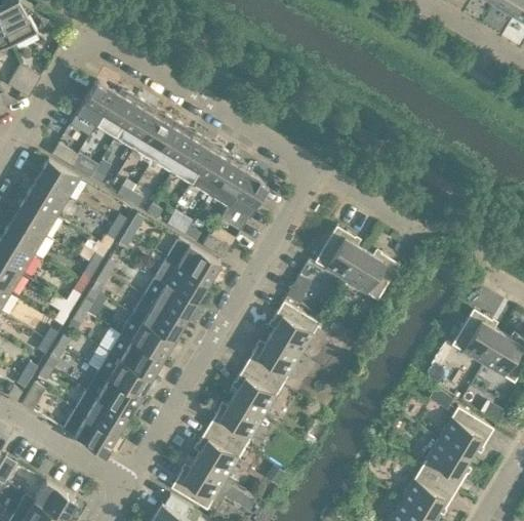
[(22,0),(9,0),(0,4),(0,22),(10,44),(36,31),(27,14),(32,6),(22,0)]
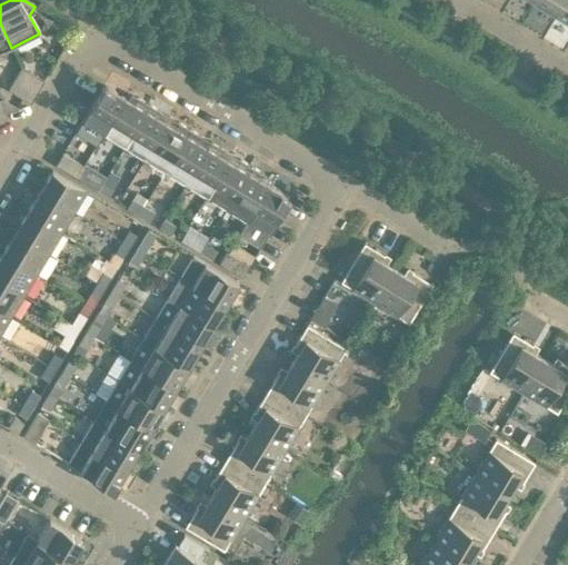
[(558,16),(567,0),(539,0),(538,3),(558,16)]
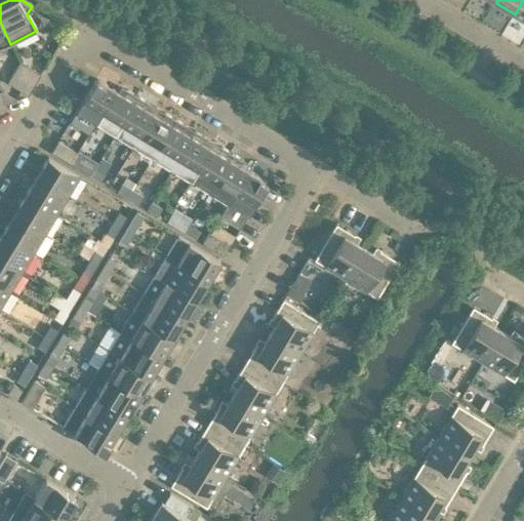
[(523,19),(523,0),(515,14),(523,19)]
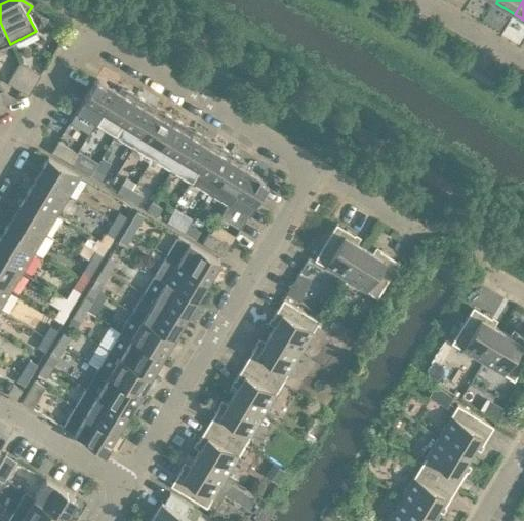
[(0,47),(10,44),(0,22),(0,47)]
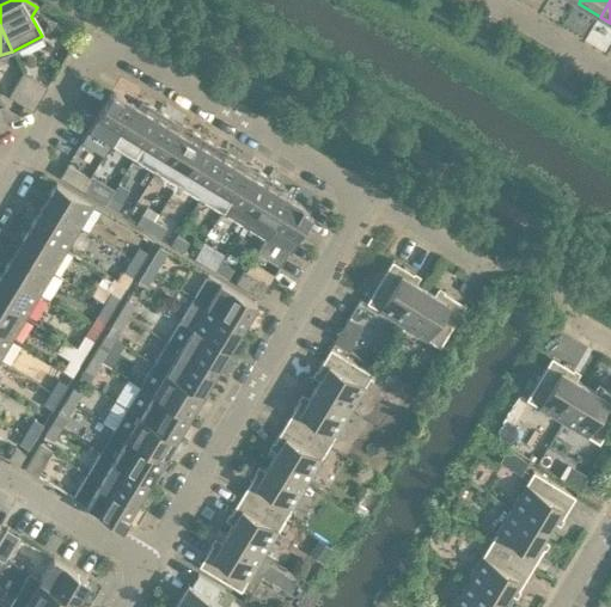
[(47,90),(23,75),(16,87),(40,103),(47,90)]
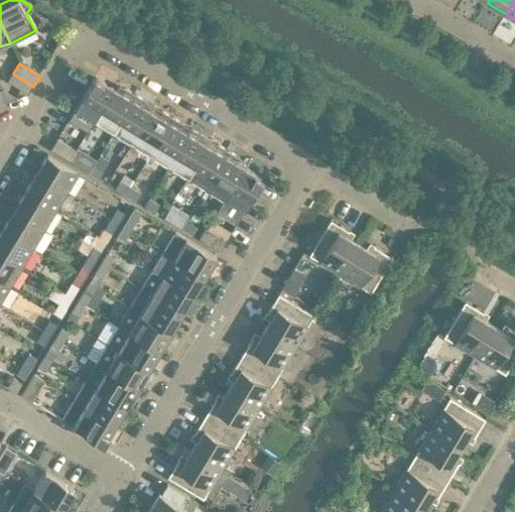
[(6,84),(27,97),(33,87),(13,74),(6,84)]
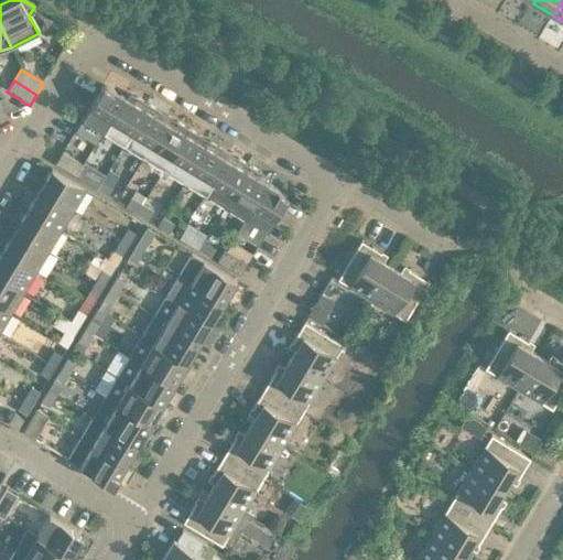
[(103,87),(82,121),(103,135),(123,100),(103,87)]
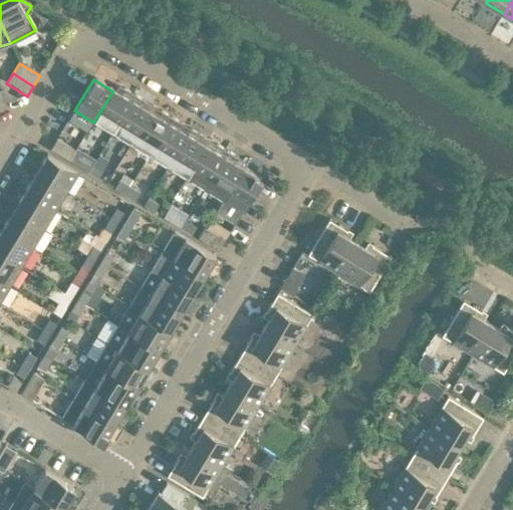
[(123,90),(120,95),(112,91),(93,122),(112,134),(135,97),(123,90)]
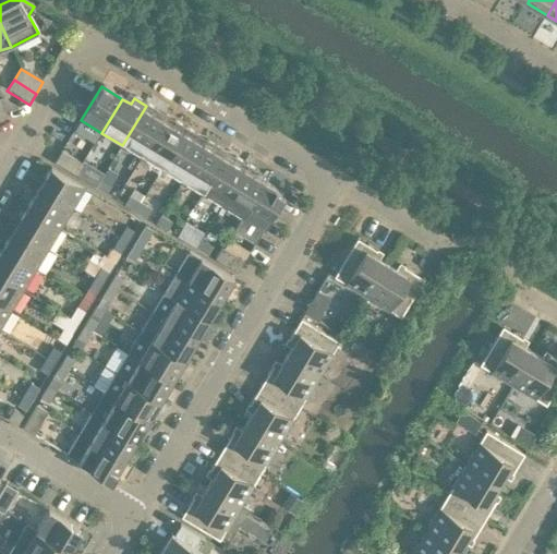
[(146,113),(150,108),(146,106),(122,145),(142,157),(162,123),(146,113)]
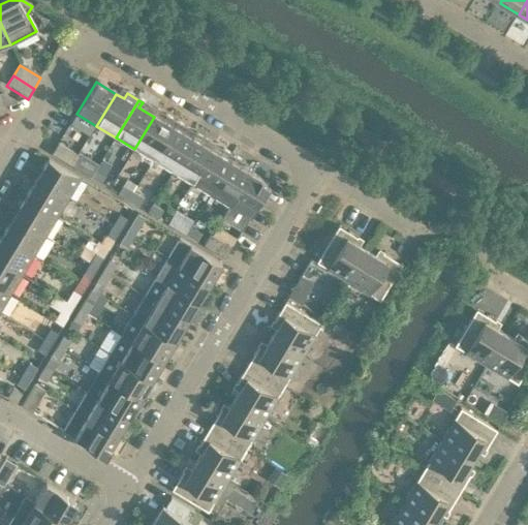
[(165,117),(162,122),(154,117),(134,149),(154,160),(177,123),(165,117)]
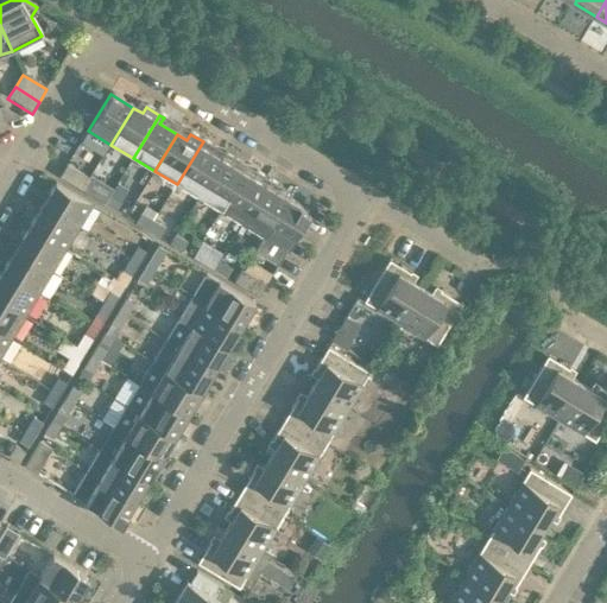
[(220,160),(212,156),(215,150),(203,141),(177,184),(198,197),(221,162),(220,160)]
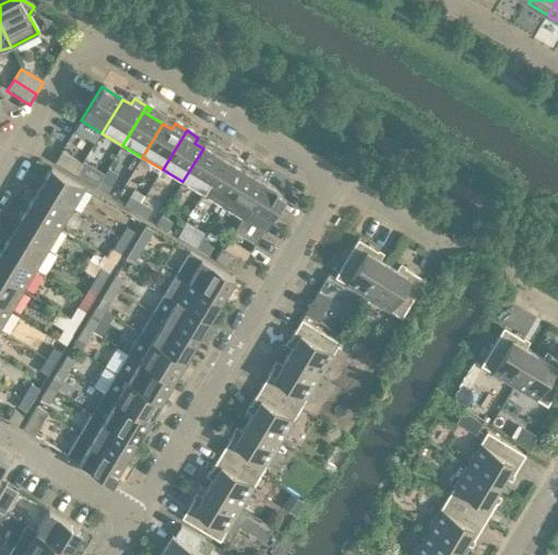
[(215,155),(218,150),(205,142),(202,148),(203,149),(182,181),(203,195),(223,161),(215,155)]
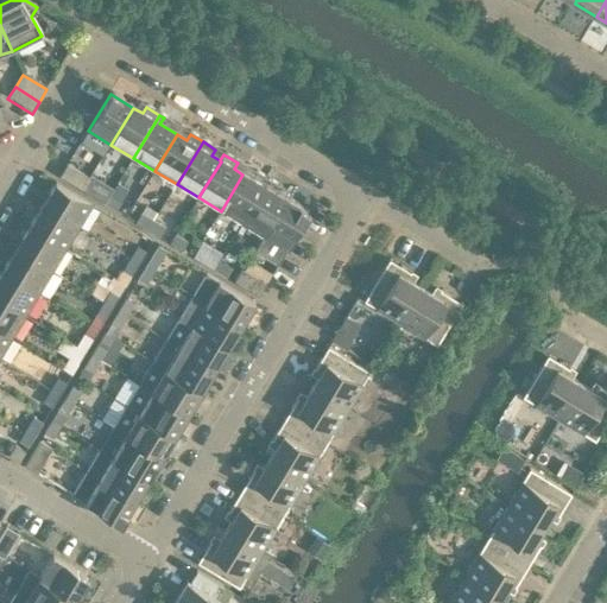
[(89,181),(67,166),(59,179),(83,194),(92,182),(89,181)]
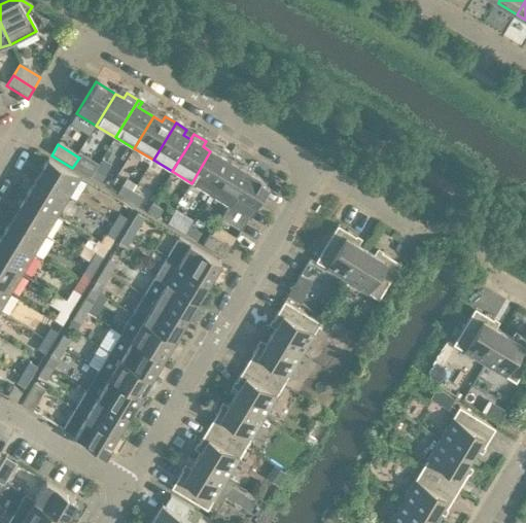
[(221,150),(218,155),(210,151),(191,183),(210,195),(233,158),(221,150)]
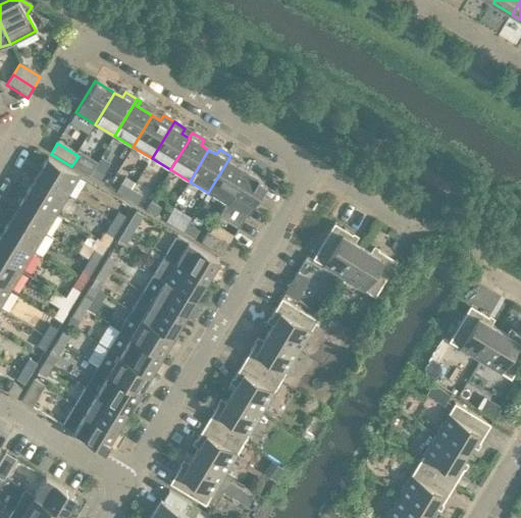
[(97,164),(77,152),(76,155),(79,156),(71,166),(89,177),(94,168),(97,164)]
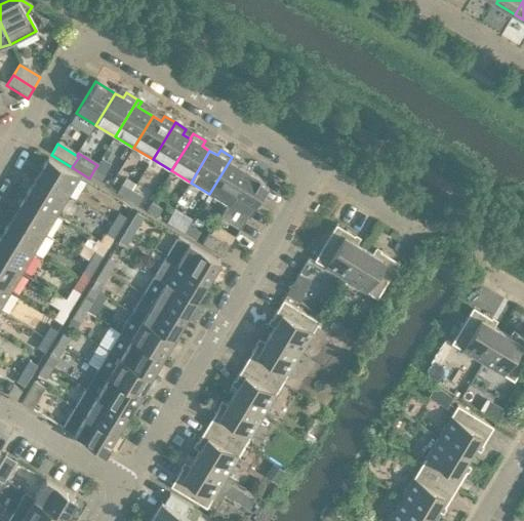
[(240,168),(243,163),(232,157),(209,194),(229,205),(247,173),(240,168)]
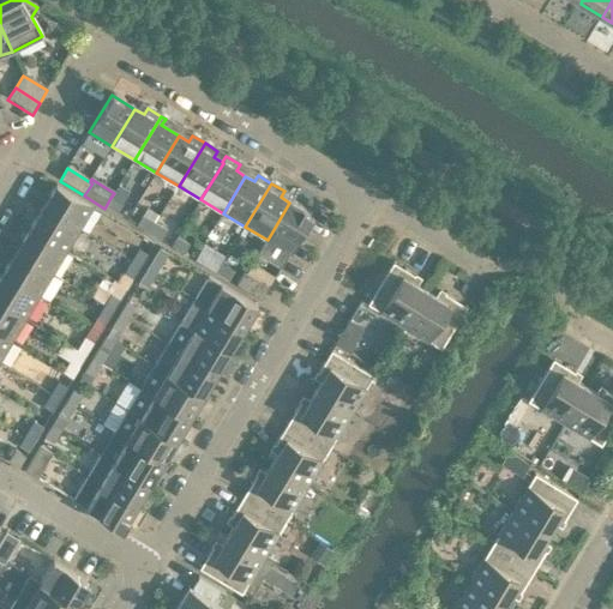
[(92,210),(55,187),(42,210),(79,233),(92,210)]
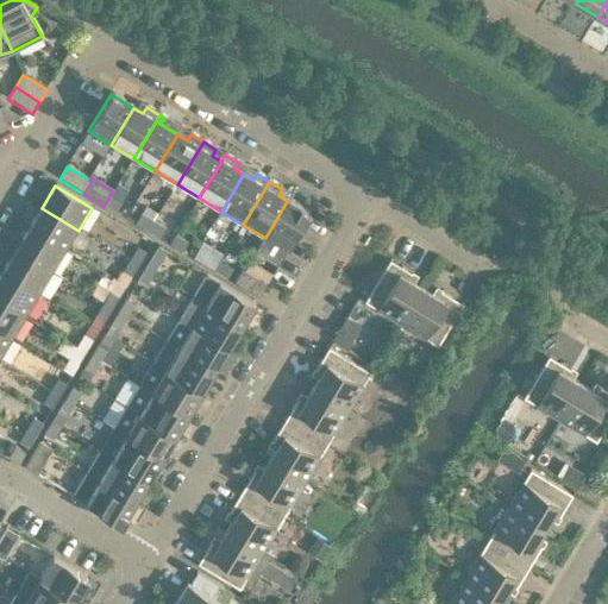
[(117,214),(124,205),(110,196),(104,207),(117,214)]
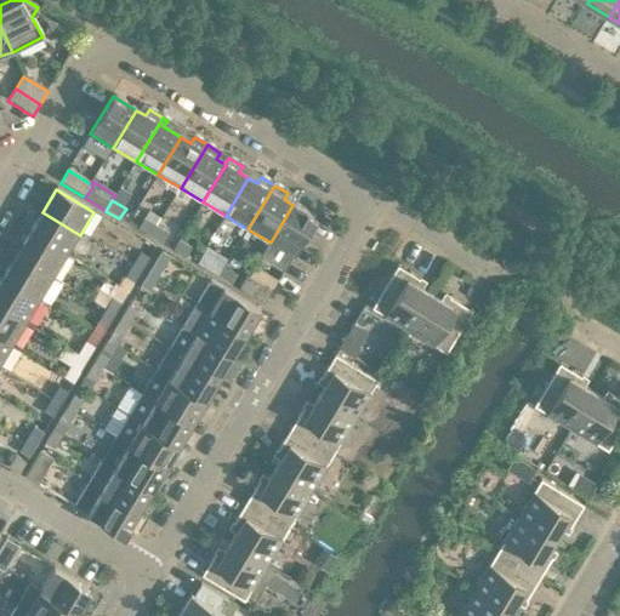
[(284,273),(316,220),(293,205),(271,243),(261,260),(284,273)]
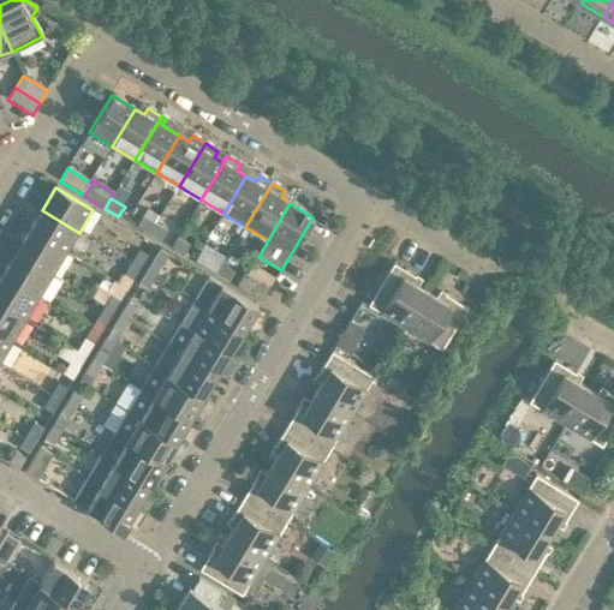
[(29,233),(66,255),(79,233),(42,210),(29,233)]
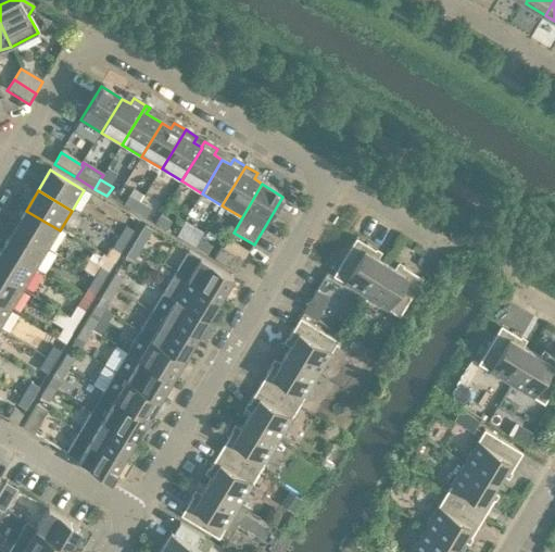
[(131,192),(124,207),(135,213),(139,205),(142,199),(131,192)]
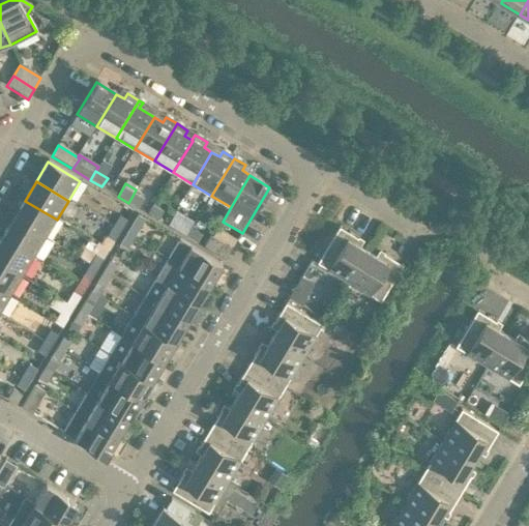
[(140,210),(144,203),(133,196),(128,203),(140,210)]
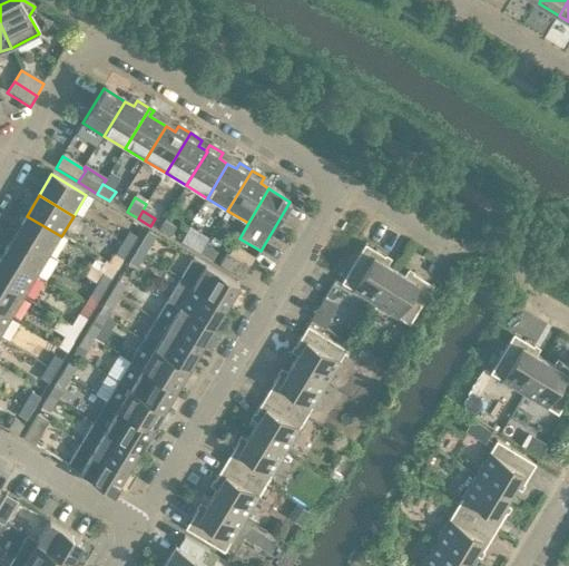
[(61,236),(27,216),(15,236),(48,257),(61,236)]
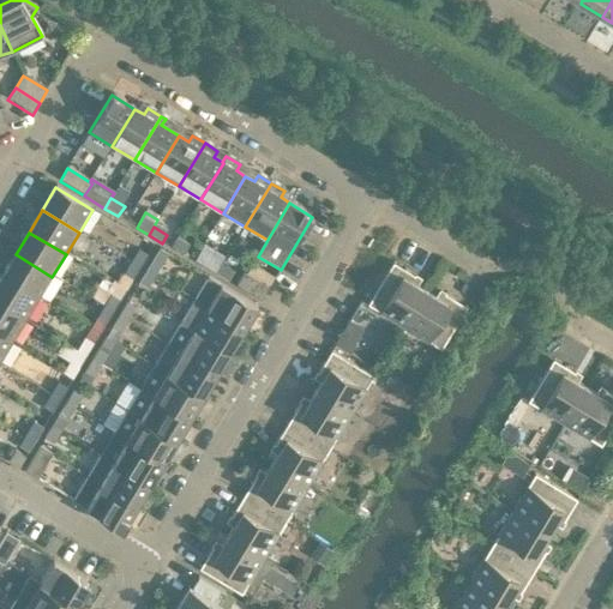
[(172,248),(185,257),(190,248),(176,241),(172,248)]
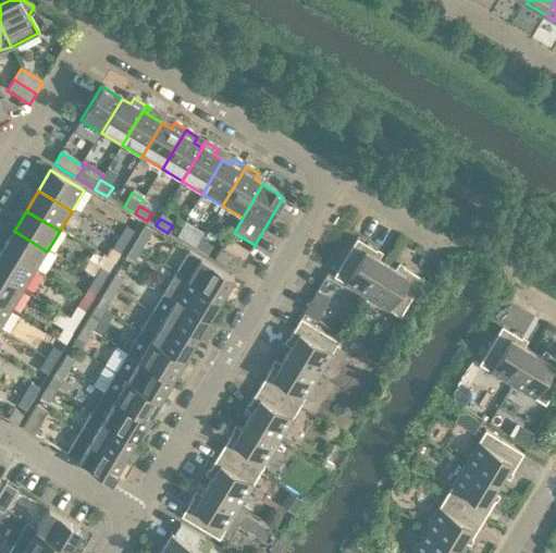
[(134,233),(125,228),(119,240),(126,244),(134,233)]
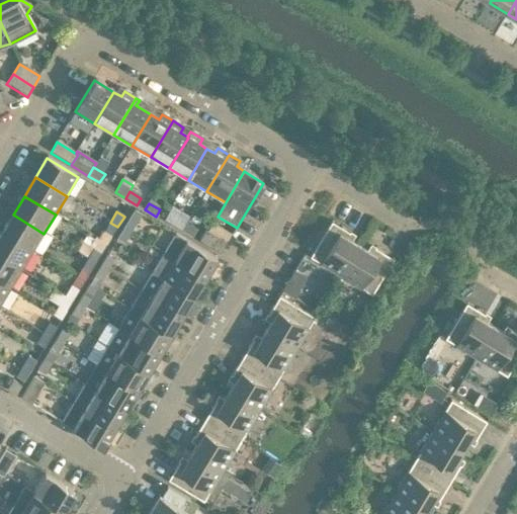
[(1,234),(32,252),(44,234),(13,215),(1,234)]
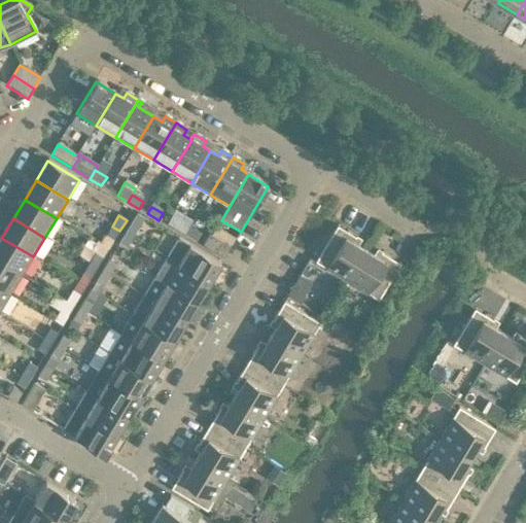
[(139,229),(131,223),(125,235),(133,239),(139,229)]
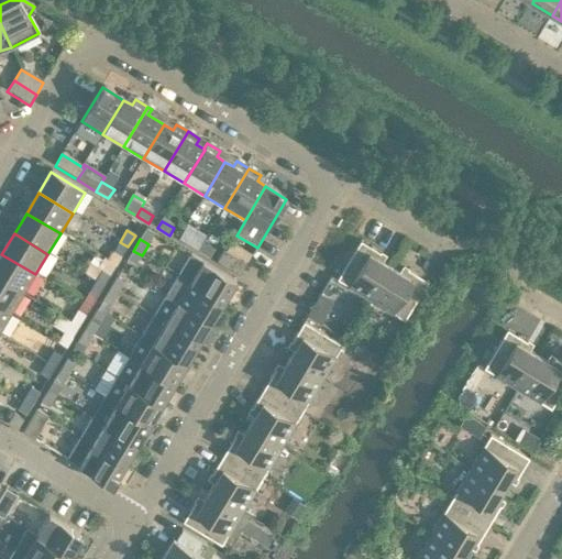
[(190,239),(186,245),(198,253),(202,245),(190,239)]
